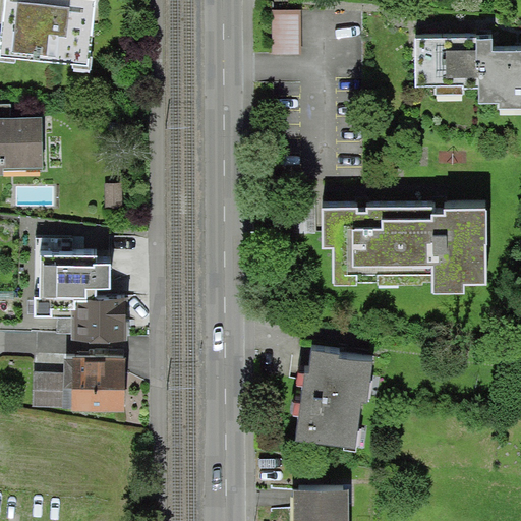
[(96,0),(4,0),(0,40),(0,53),(90,62),(96,0)]
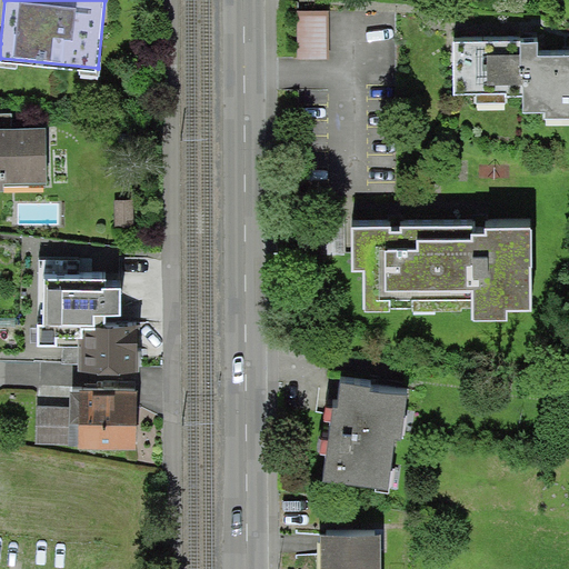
[(298,11),(298,61),(329,61),(329,11),(298,11)]
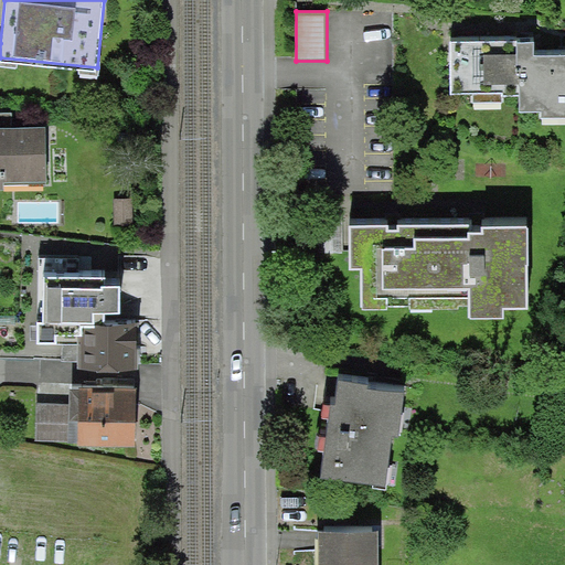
[(564,54),(533,54),(533,40),(450,41),(450,93),(519,93),(519,110),(564,109),(564,54)]
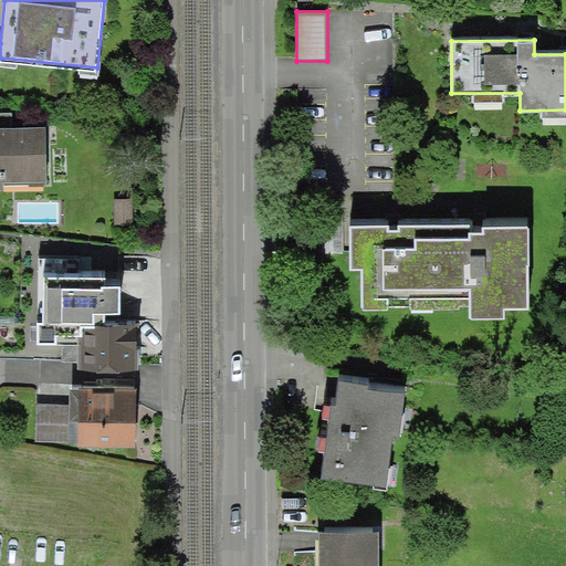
[(46,126),(0,126),(0,187),(48,186),(46,126)]
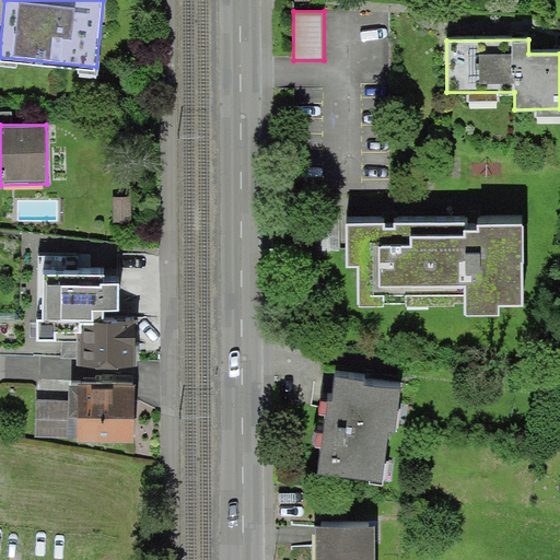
[(130,195),(113,196),(114,223),(132,222),(130,195)]
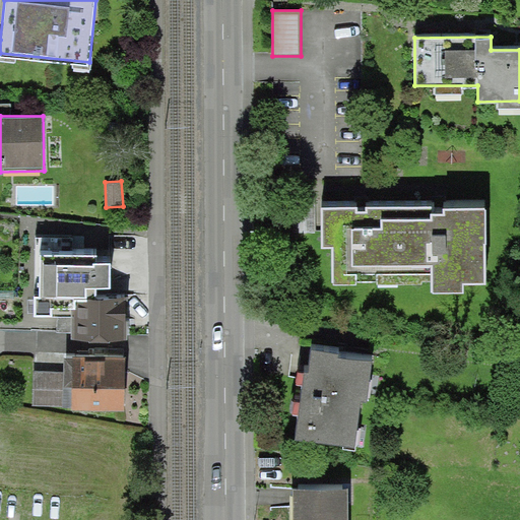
[(484,199),(323,201),(323,242),(335,242),(336,281),(431,279),(431,287),(466,287),(466,274),(485,274),(484,199)]
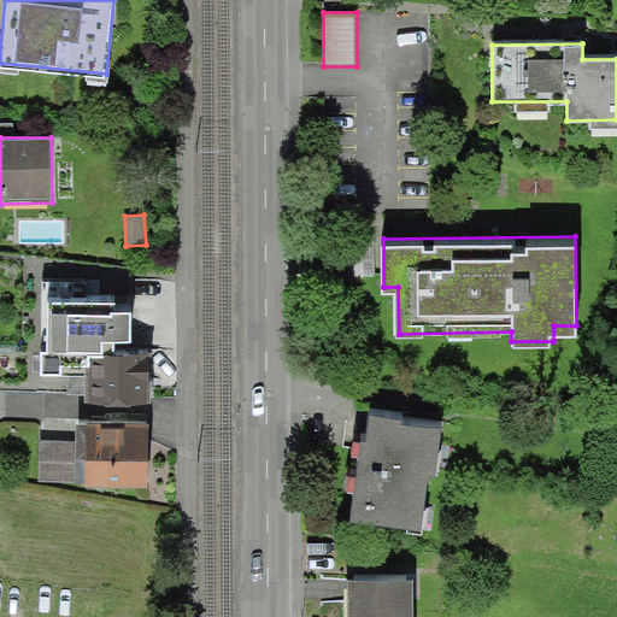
[(115,304),(48,303),(48,351),(41,351),(40,375),(84,375),(84,366),(88,366),(88,356),(115,356),(115,342),(131,342),(131,312),(115,312),(115,304)]
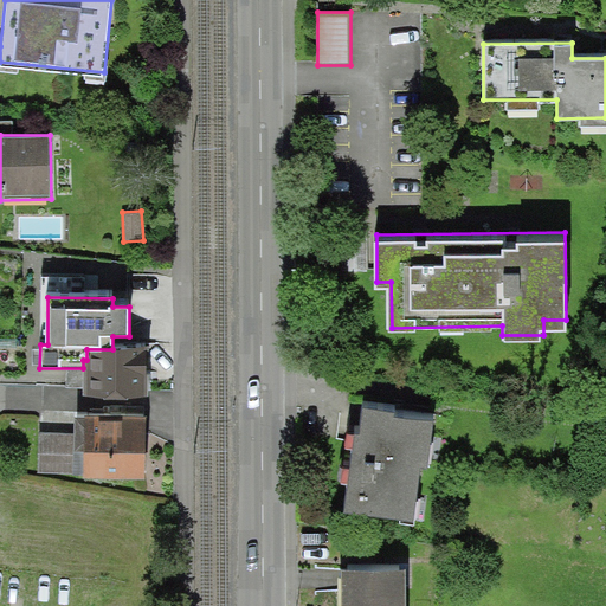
[(147,348),(113,349),(86,349),(86,360),(83,360),(83,368),(83,398),(147,397),(147,348)]
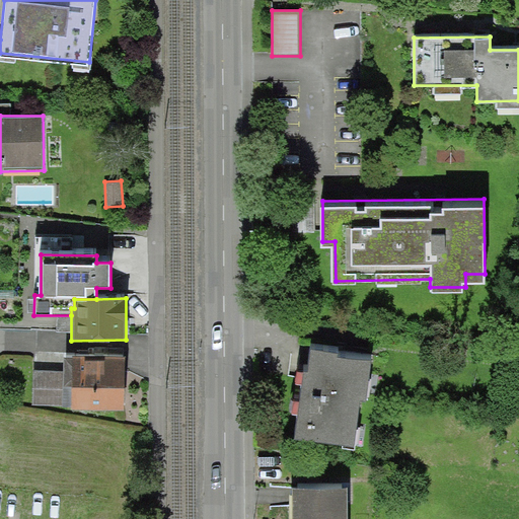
[(375,357),(314,344),(298,434),(357,447),(375,357)]
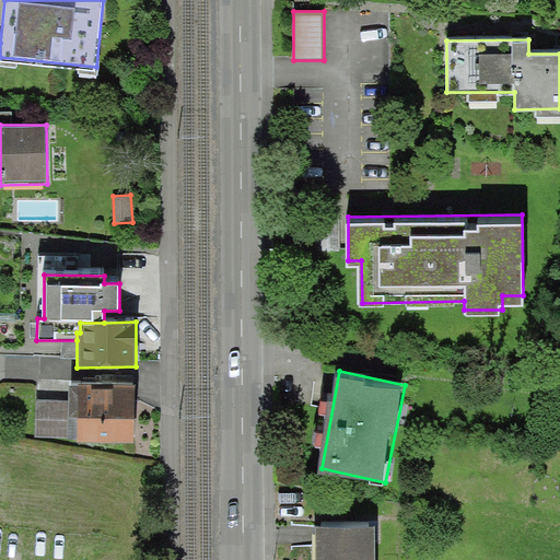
[(135,385),(78,383),(77,441),(132,442),(135,385)]
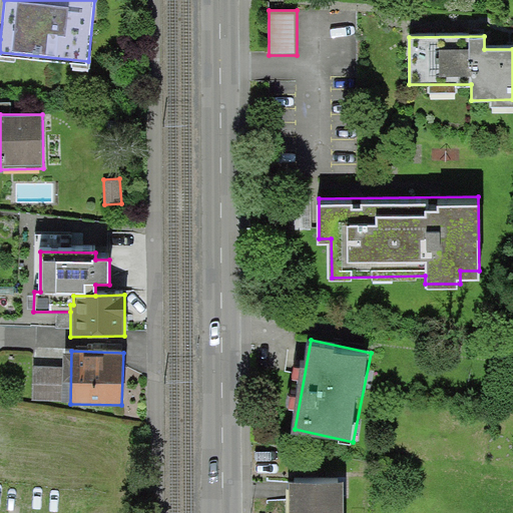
[(61,365),(33,365),(33,400),(60,400),(61,365)]
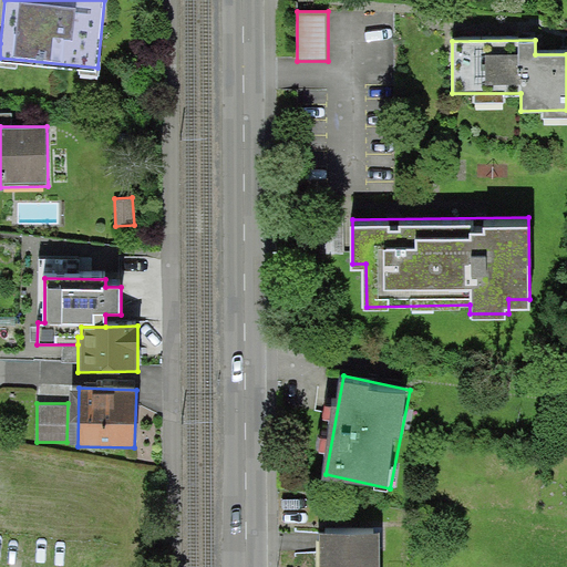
[(382,566),(383,528),(320,529),(319,566),(382,566)]
